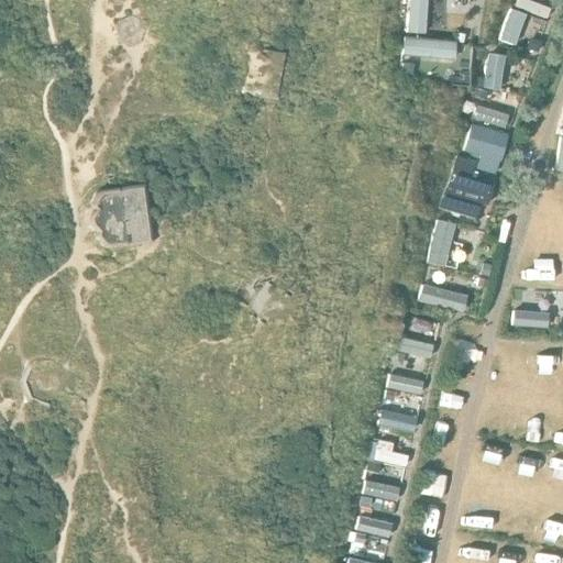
[(520,24),(522,12),(508,9),(501,40),(511,42),(516,23),(520,24)]
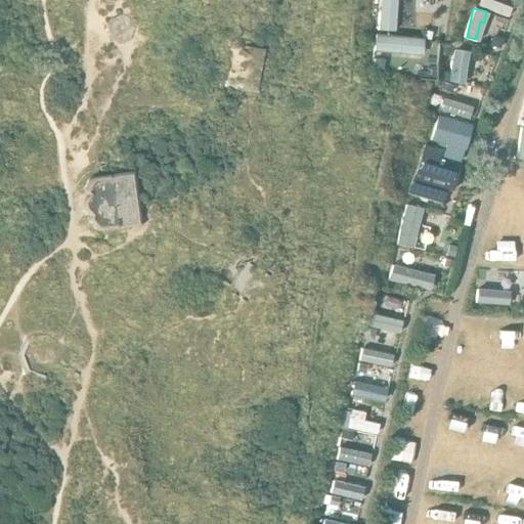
[(421,39),(428,40),(430,33),(423,31),(421,39)]
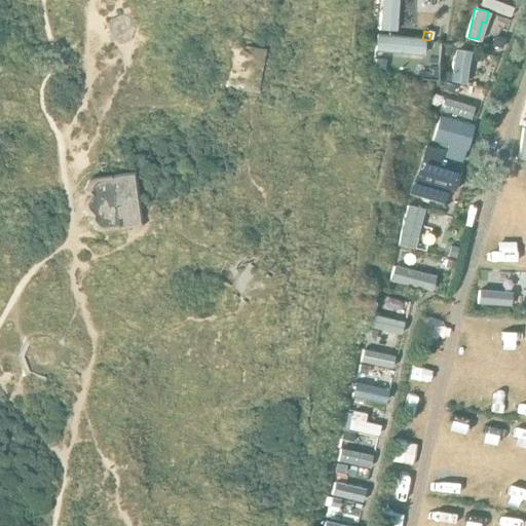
[(499,49),(500,43),(491,40),(489,46),(499,49)]
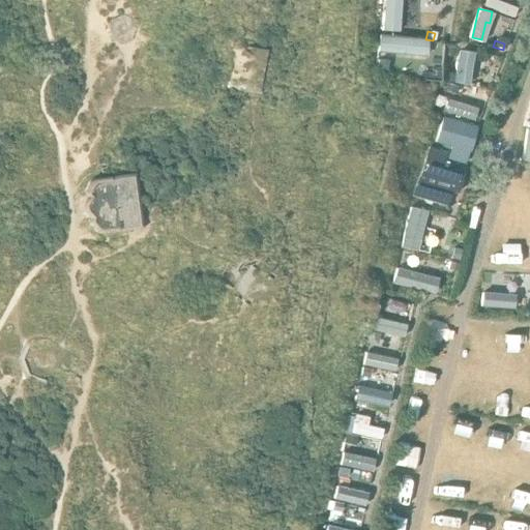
[(385,61),(377,60),(376,68),(385,69),(385,61)]
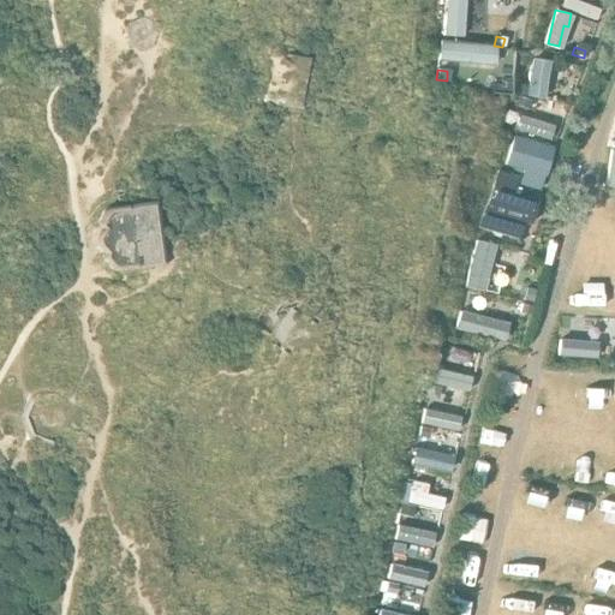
[(524,97),(525,88),(515,85),(513,96),(524,97)]
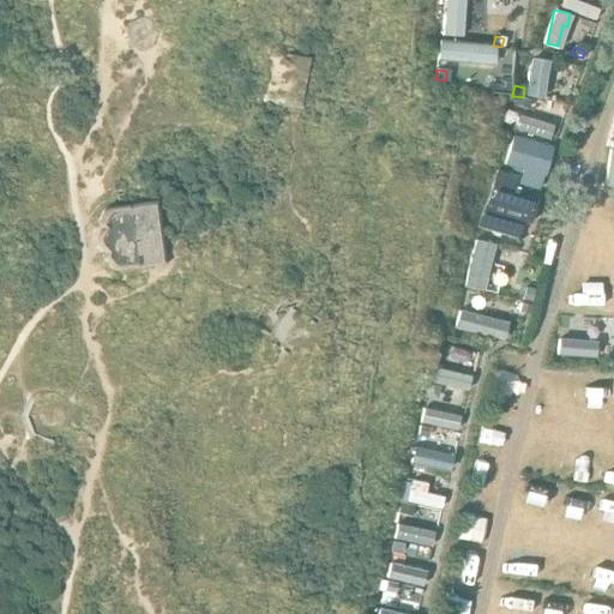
[(524,109),(528,101),(516,97),(513,106),(524,109)]
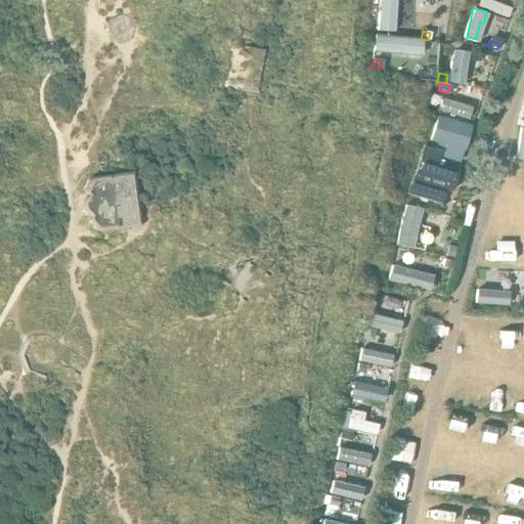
[(468,118),(472,104),(442,96),(438,110),(468,118)]
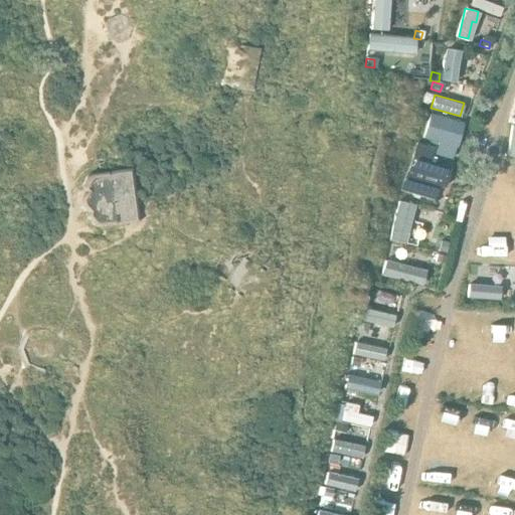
[(415,143),(401,190),(433,200),(437,186),(438,186),(443,188),(449,169),(447,168),(427,162),(432,148),(415,143)]
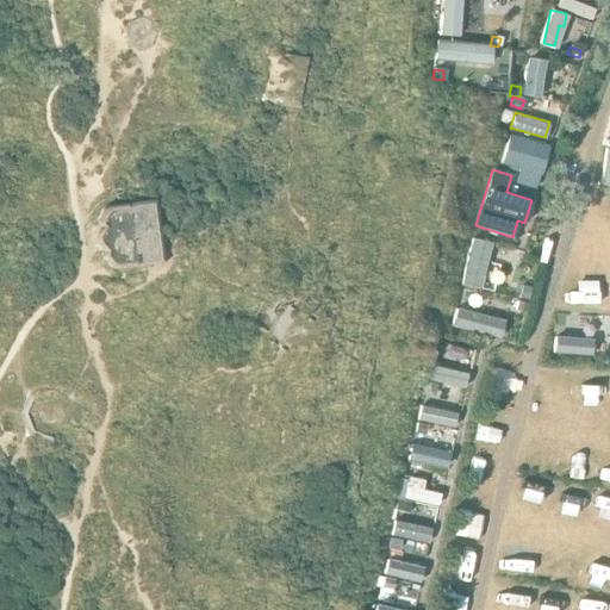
[(163,263),(155,200),(109,207),(106,207),(104,209),(103,210),(100,212),(95,222),(99,226),(97,229),(94,231),(94,232),(93,236),(92,238),(92,240),(92,241),(94,244),(94,246),(97,248),(99,249),(104,251),(100,257),(105,263),(107,266),(109,267),(110,268),(112,269),(114,271),(117,271),(163,263)]
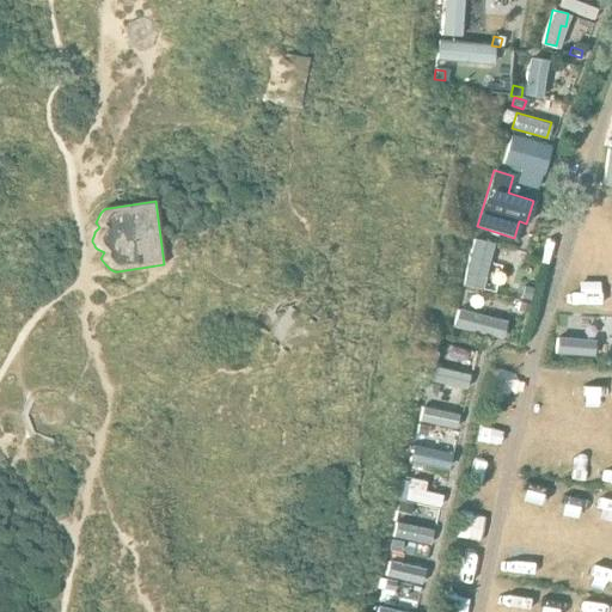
[(483,288),(495,243),(473,237),(463,283),(483,288)]
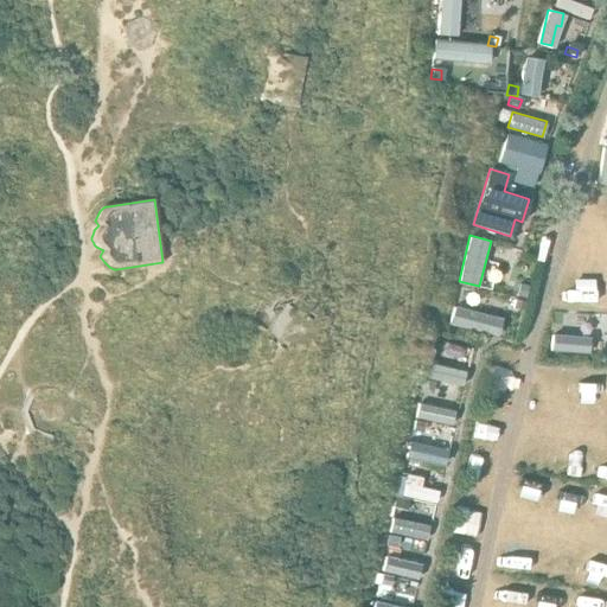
[(541,263),(547,242),(540,240),(534,261),(541,263)]
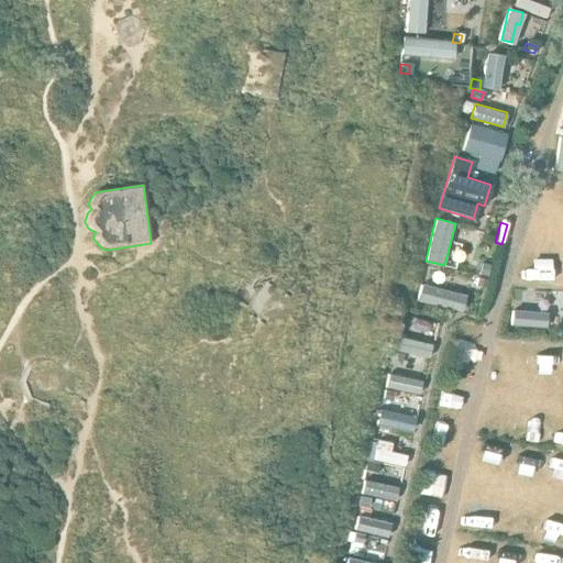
[(488,265),(481,263),(477,274),(485,276),(488,265)]
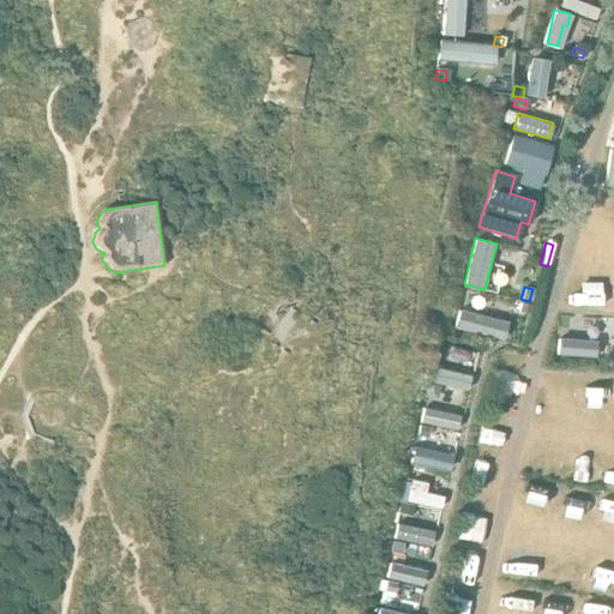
[(528,306),(519,304),(517,312),(525,314),(528,306)]
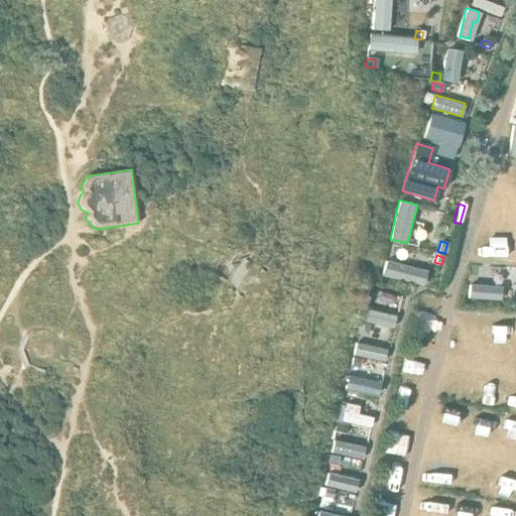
[(515,303),(515,265),(504,265),(502,303),(515,303)]
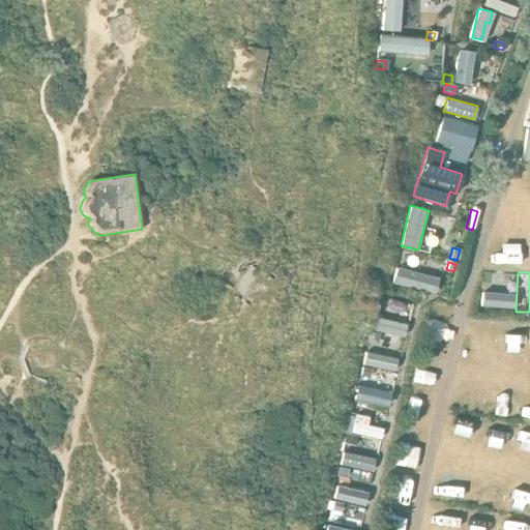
[(494,276),(493,291),(509,292),(510,277),(494,276)]
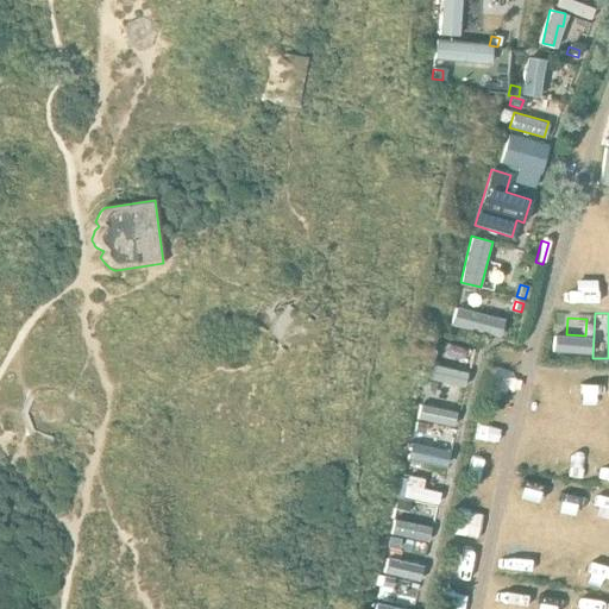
[(420,328),(403,371),(425,375),(431,330),(420,328)]
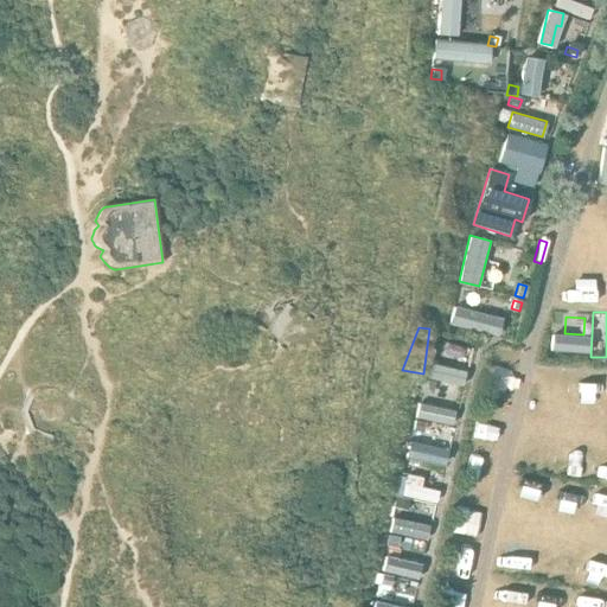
[(426,393),(429,389),(432,383),(422,381),(420,390),(426,393)]
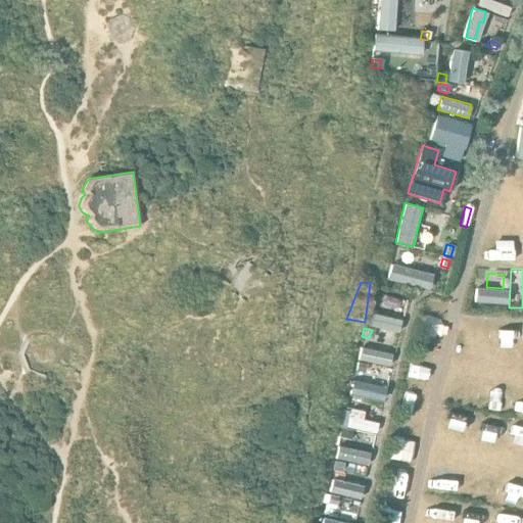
[(363,373),(365,365),(358,363),(355,371),(363,373)]
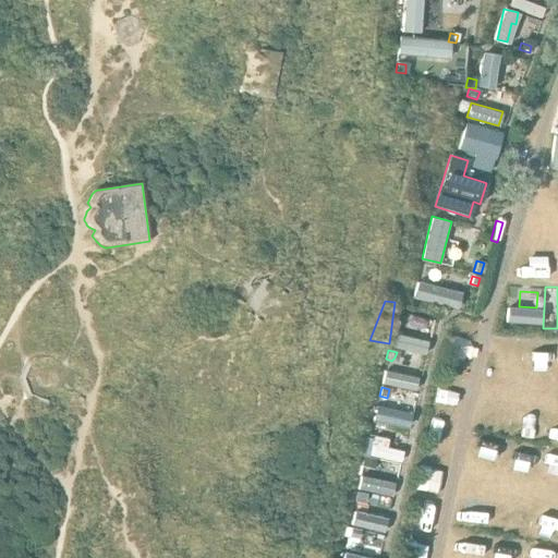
[(405,427),(410,414),(377,404),(373,419),(405,427)]
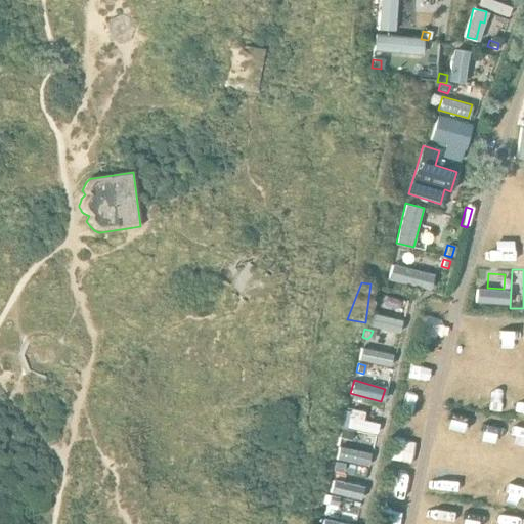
[(402,411),(420,416),(424,395),(406,392),(402,411)]
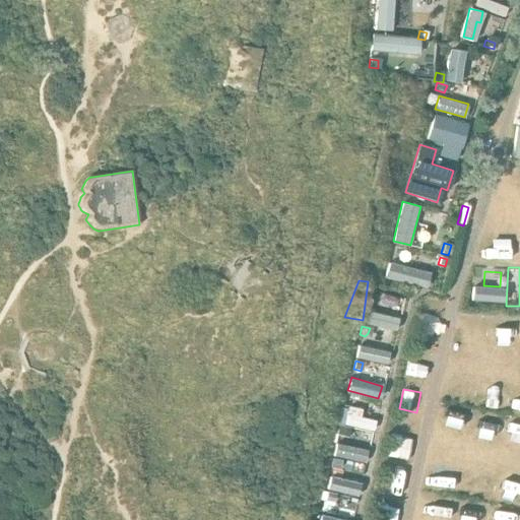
[(373,428),(374,418),(360,416),(361,408),(344,406),(341,424),(373,428)]
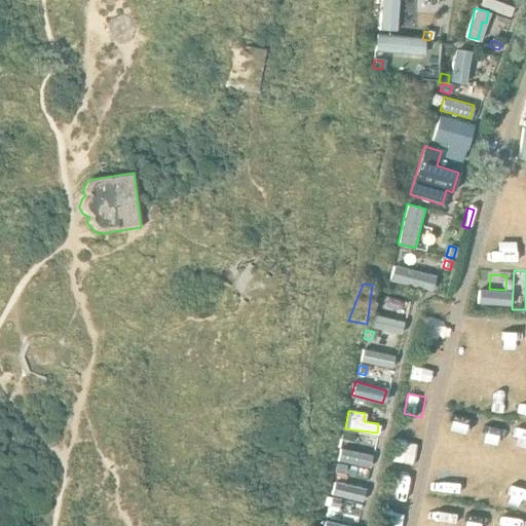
[(349,442),(351,433),(341,430),(339,440),(349,442)]
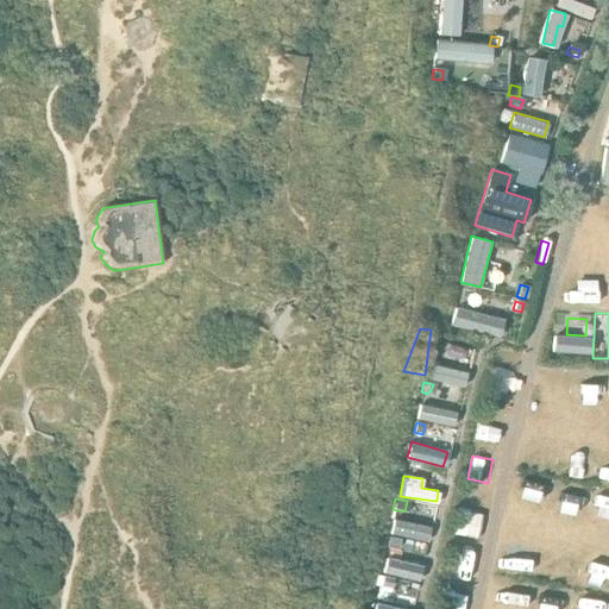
[(459,508),(454,529),(472,534),(477,513),(459,508)]
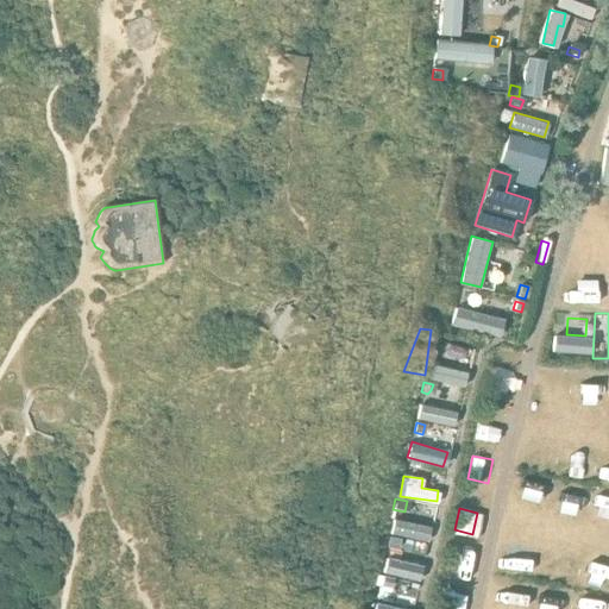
[(425,542),(428,526),(395,518),(390,533),(425,542)]
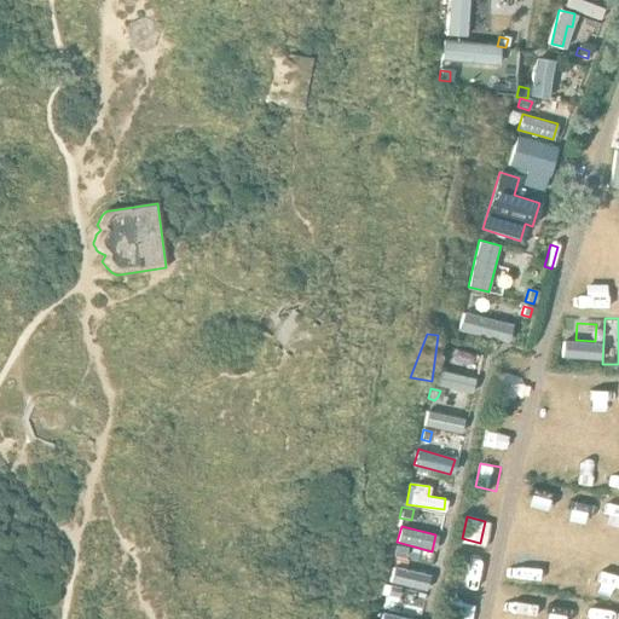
[(395,599),(398,589),(387,586),(385,596),(395,599)]
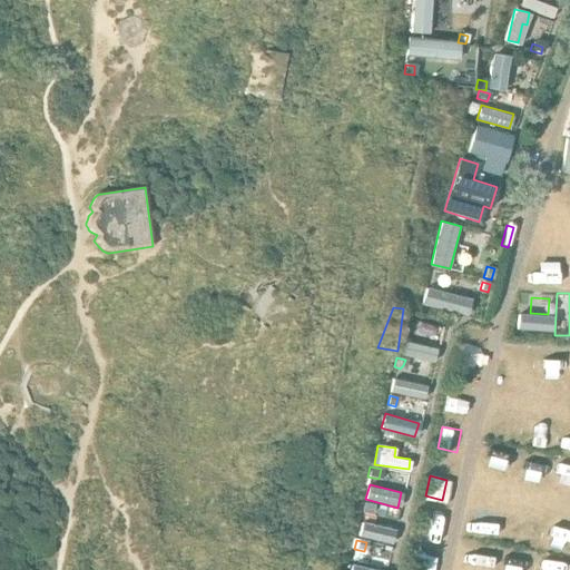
[(415,569),(433,569),(436,558),(420,554),(415,569)]
